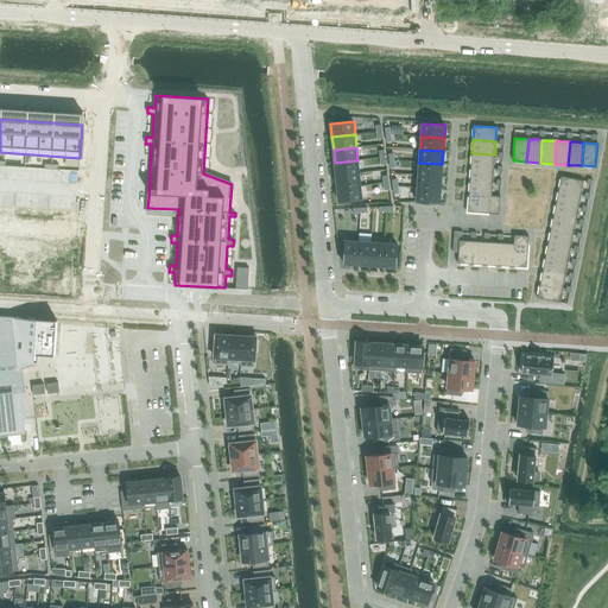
[(495,154),(472,153),(470,166),(494,169),(495,154)]
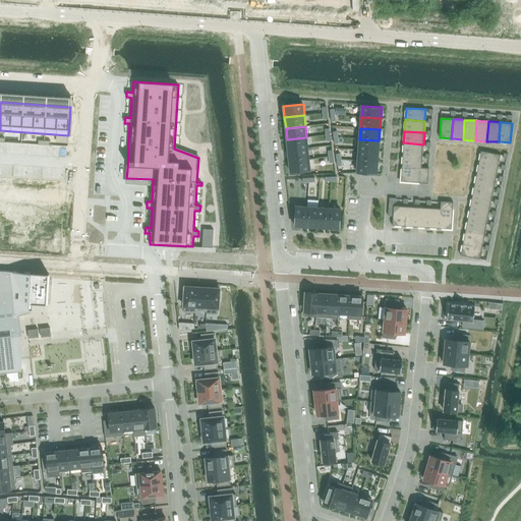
[(307,149),(306,137),(287,139),(288,151),(307,149)]
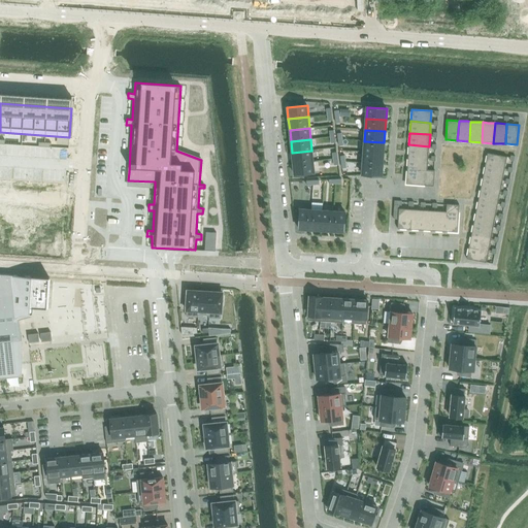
[(363,152),(384,154),(384,142),(364,141),(363,152)]
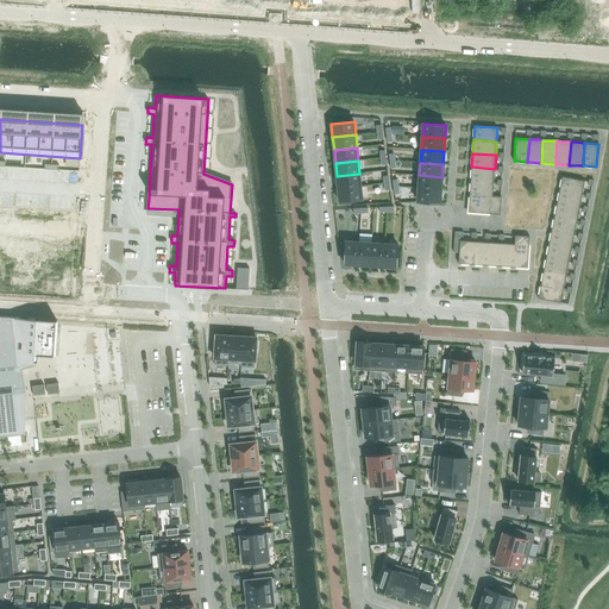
[(494,182),(495,169),(471,167),(471,181),(494,182)]
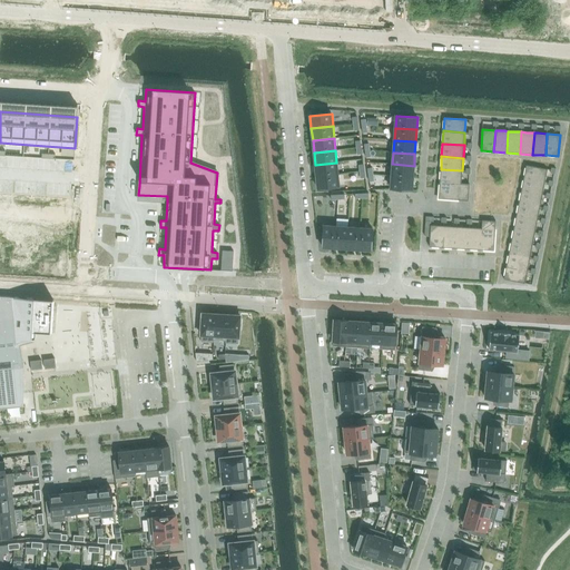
[(337,175),(336,163),(315,165),(316,177),(337,175)]
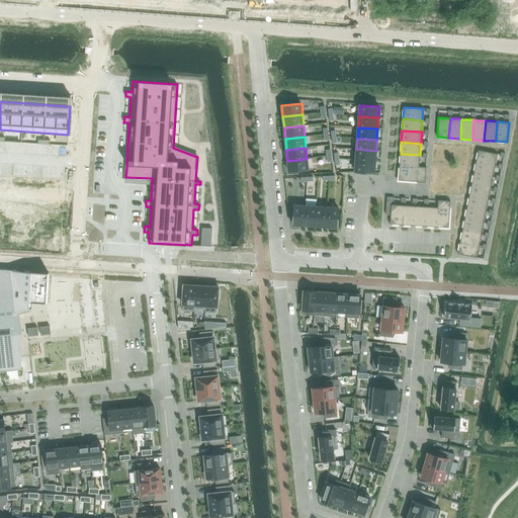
[(356,160),(375,162),(376,151),(356,149),(356,160)]
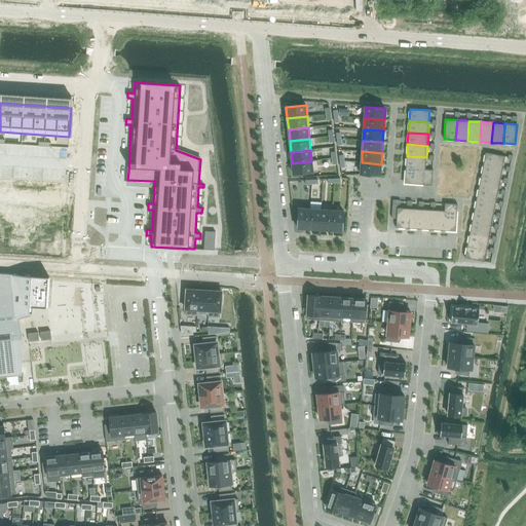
[(486,152),(483,164),(502,168),(505,156),(486,152)]
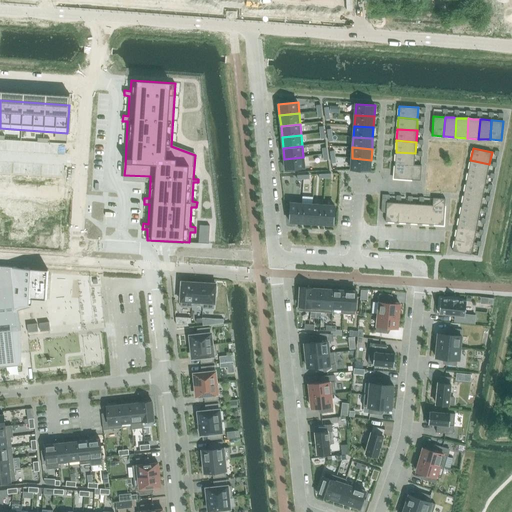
[(414,165),(415,153),(396,152),(395,163),(414,165)]
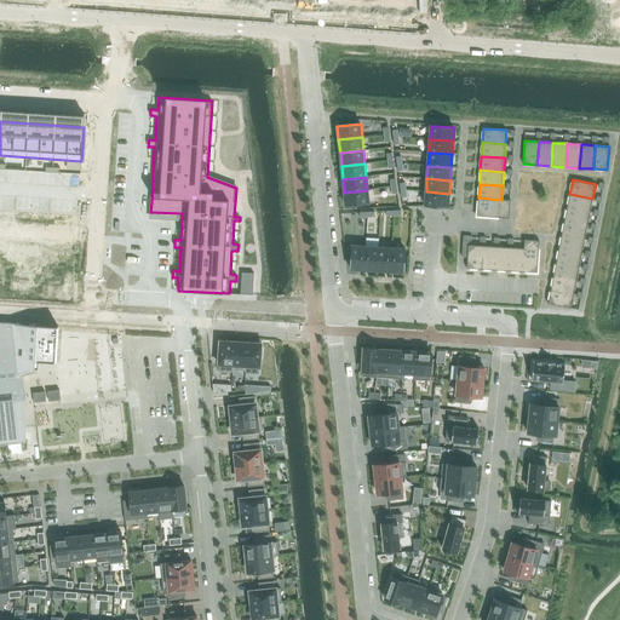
[(368,202),(367,190),(344,193),(345,205),(368,202)]
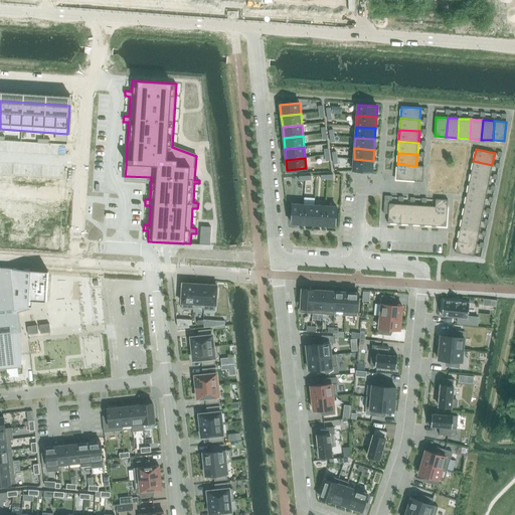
[(372,172),(373,161),(354,159),(353,170),(372,172)]
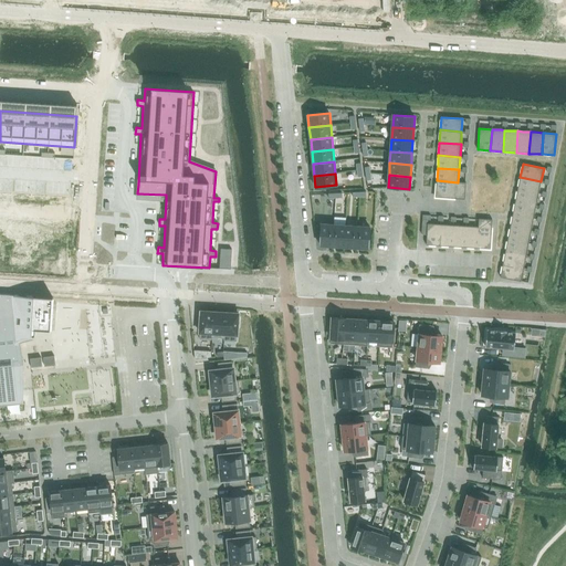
[(538,194),(541,181),(520,177),(517,189),(538,194)]
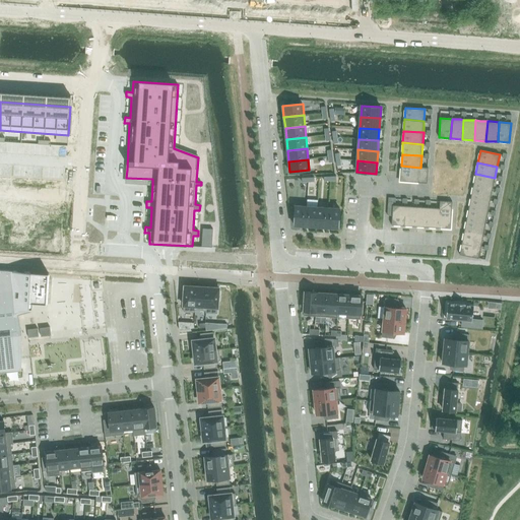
[(428,168),(420,168),(401,166),(400,182),(427,184),(428,168)]
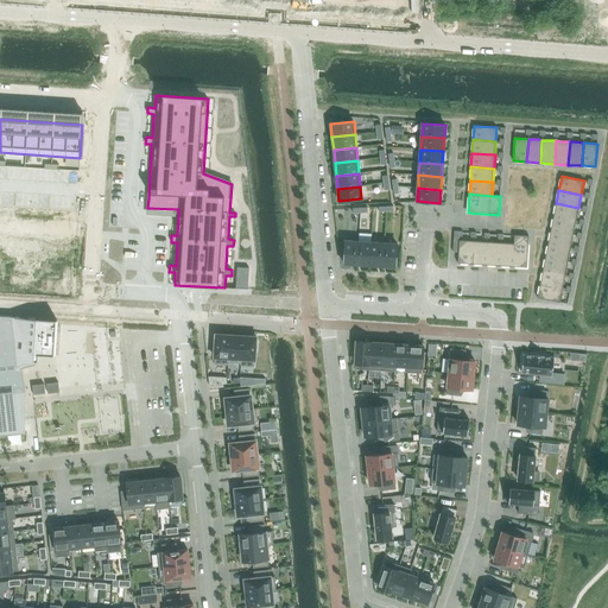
[(576,221),(578,208),(556,203),(553,217),(576,221)]
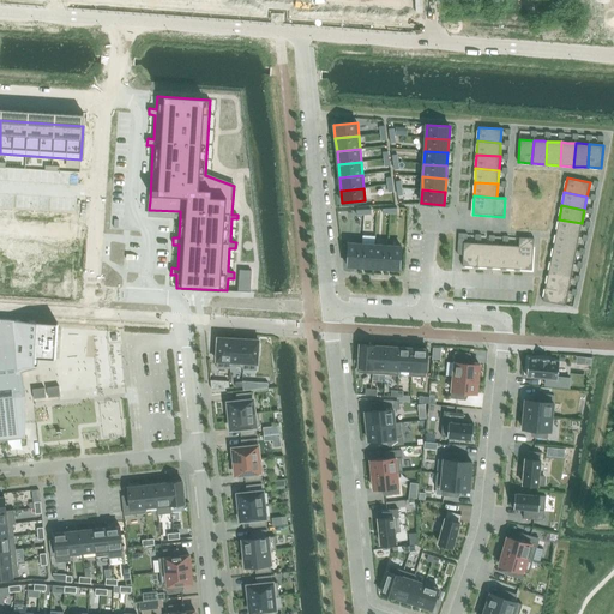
[(579,238),(582,223),(559,220),(557,233),(579,238)]
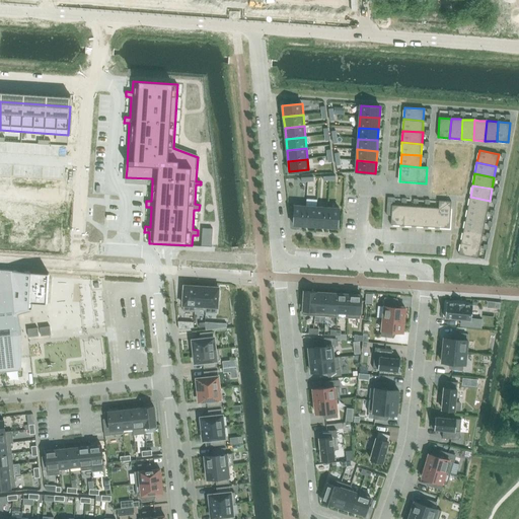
[(487,212),(490,201),(470,197),(467,208),(487,212)]
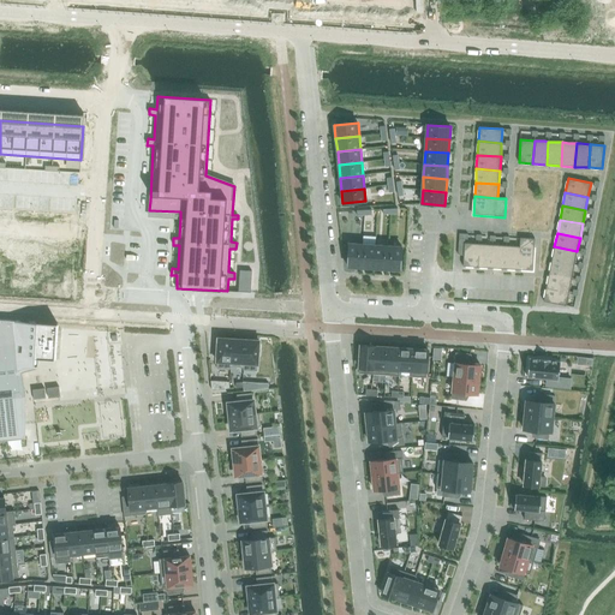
[(477,267),(478,244),(465,243),(465,239),(467,239),(469,234),(459,234),(458,255),(464,255),(463,267),(477,267)]
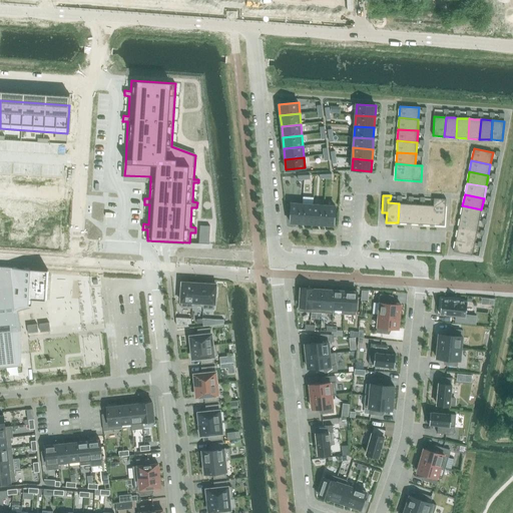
[(433,205),(432,225),(445,225),(446,199),(434,198),(433,205)]
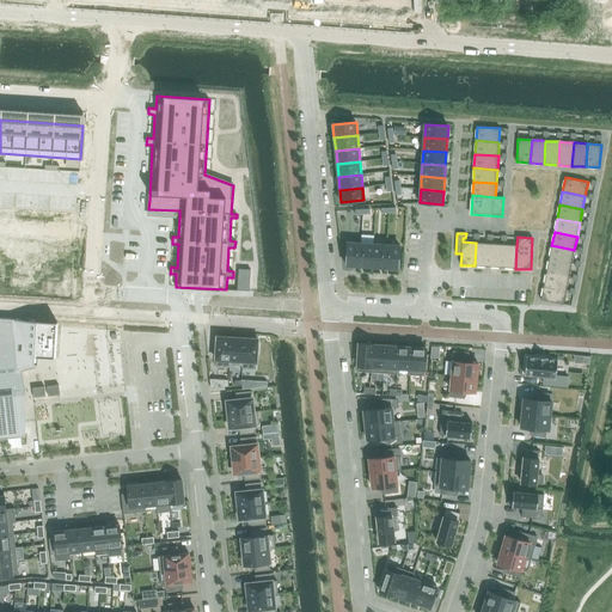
[(346,265),(359,267),(361,243),(348,243),(346,265)]
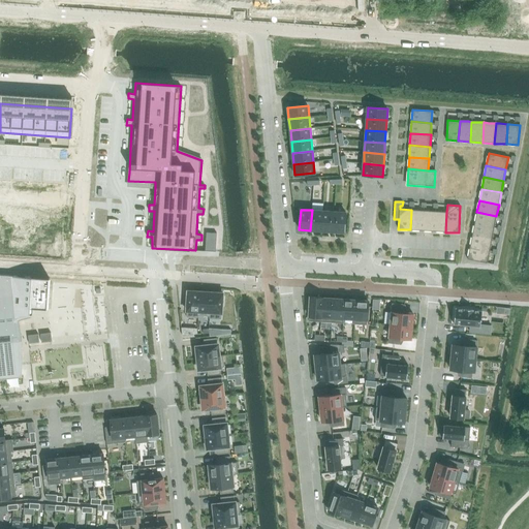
[(323,211),(312,210),(310,230),(321,230),(323,211)]
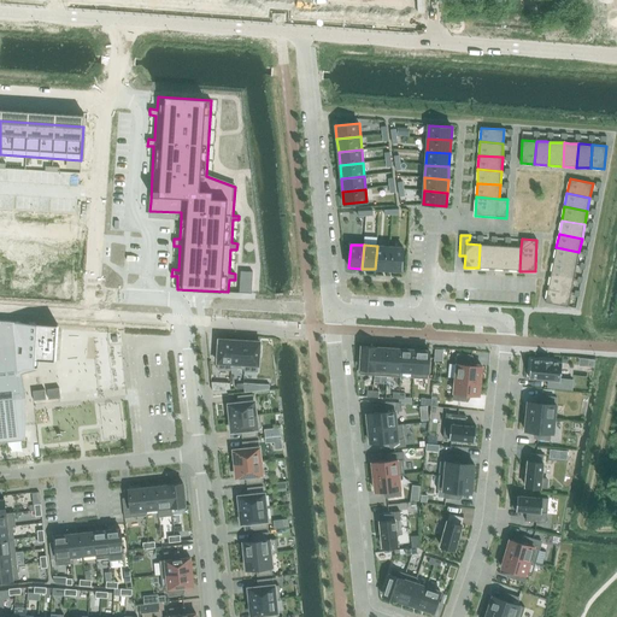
[(492,269),(494,246),(480,245),(479,268),(492,269)]
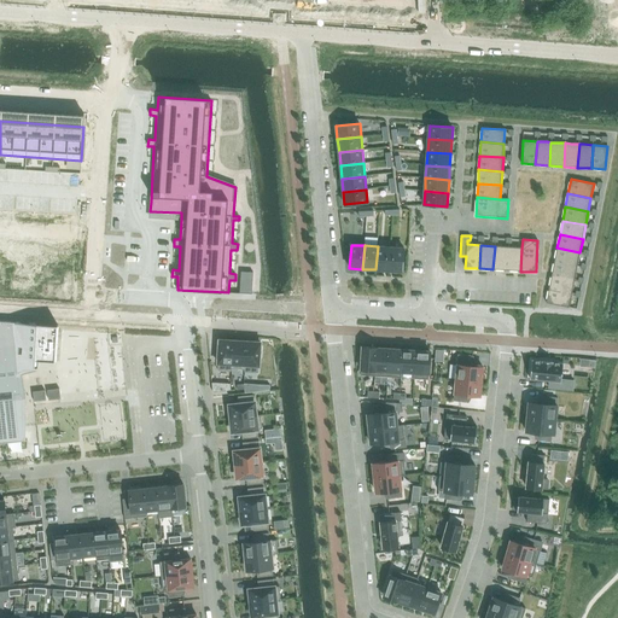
[(391,248),(378,246),(375,269),(389,270),(391,248)]
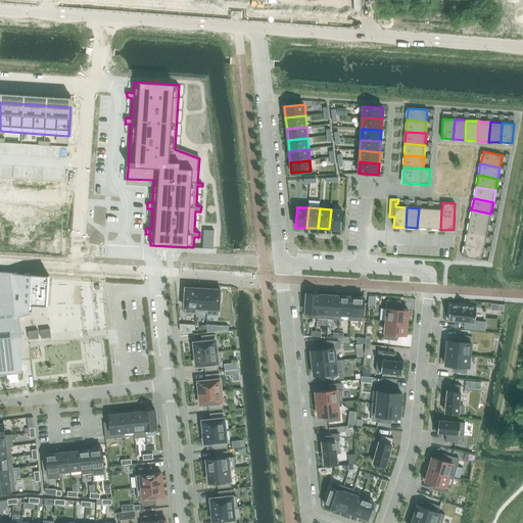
[(430,209),(419,208),(417,228),(429,229),(430,209)]
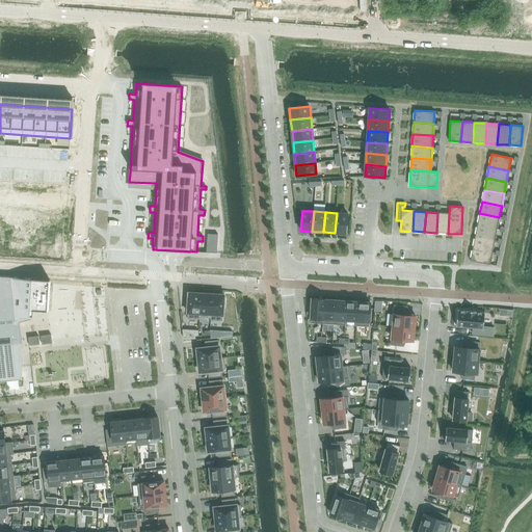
[(348,213),(337,213),(335,233),(346,234),(348,213)]
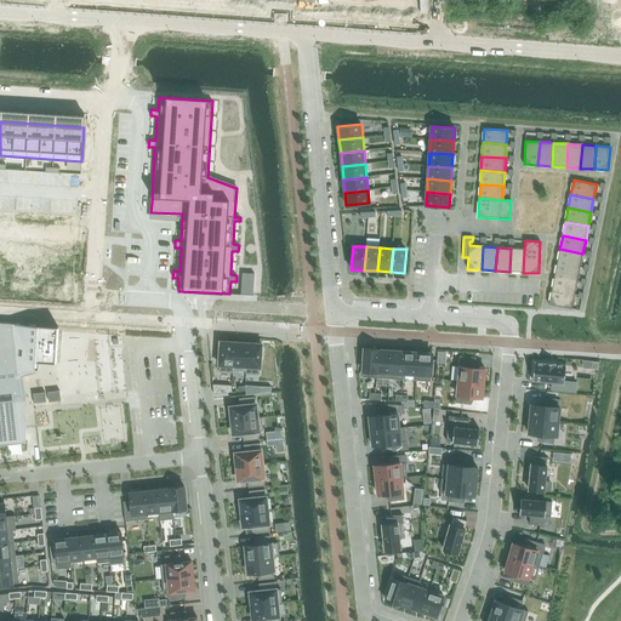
[(524,249),(511,249),(510,272),(523,273),(524,249)]
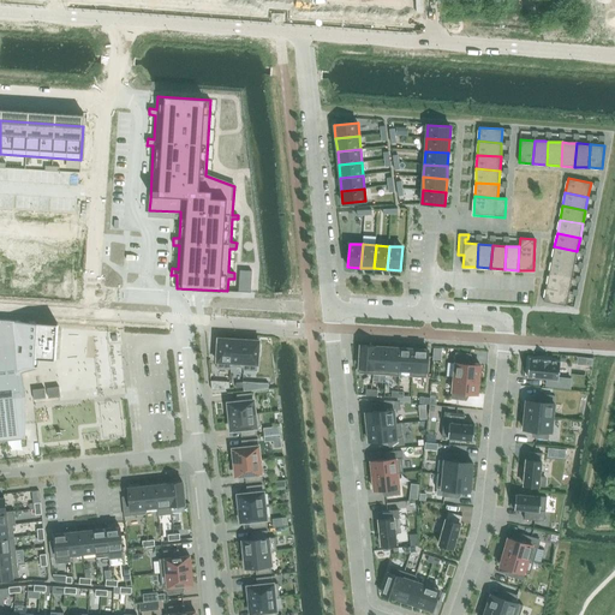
[(574,264),(577,251),(554,246),(551,261),(574,264)]
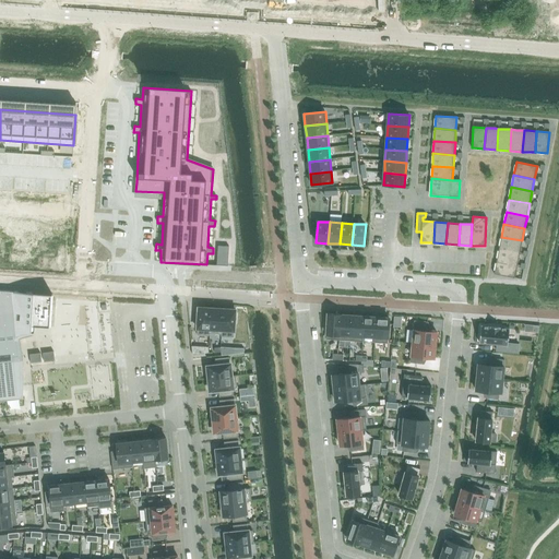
[(0,268),(69,273),(70,253),(67,253),(68,242),(71,242),(71,232),(0,226),(0,268)]
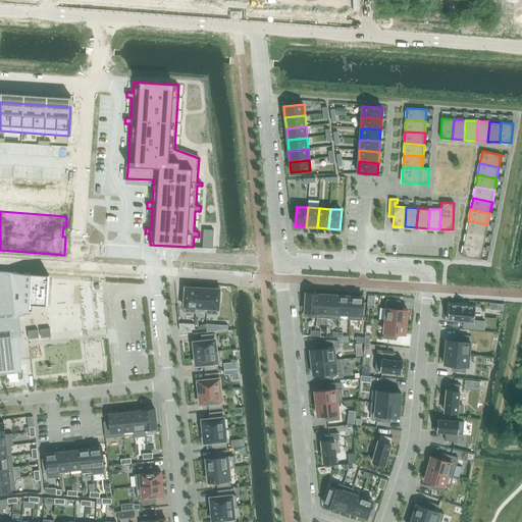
[(485,237),(487,224),(468,221),(466,232),(485,237)]
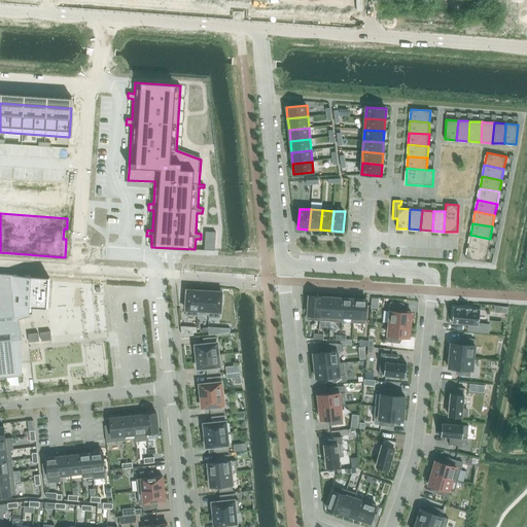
[(206,232),(204,250),(214,251),(216,232),(206,232)]
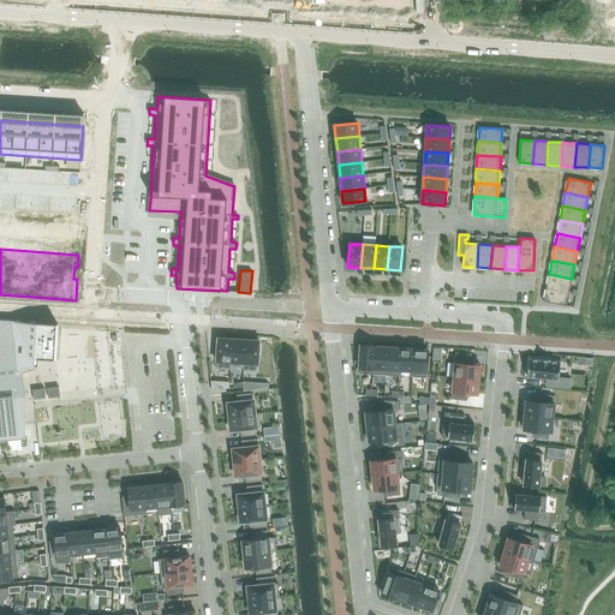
[(569,292),(572,279),(549,274),(547,288),(569,292)]
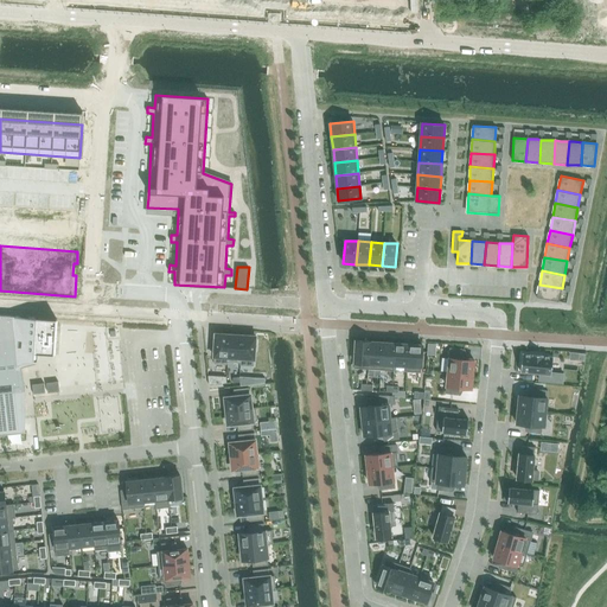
[(558,302),(562,288),(540,285),(536,298),(558,302)]
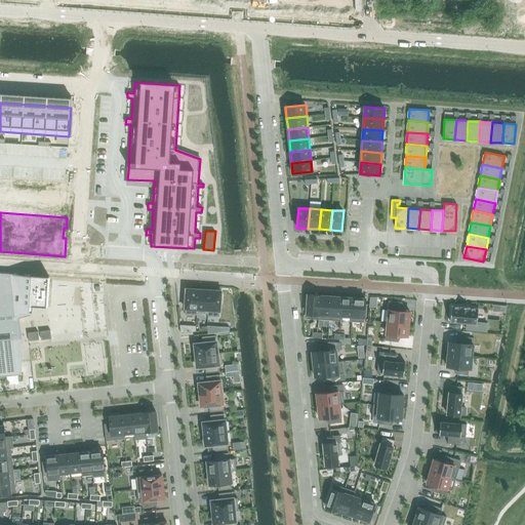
[(49,276),(0,273),(0,375),(22,373),(15,316),(21,314),(33,312),(33,307),(35,307),(47,308),(49,276)]
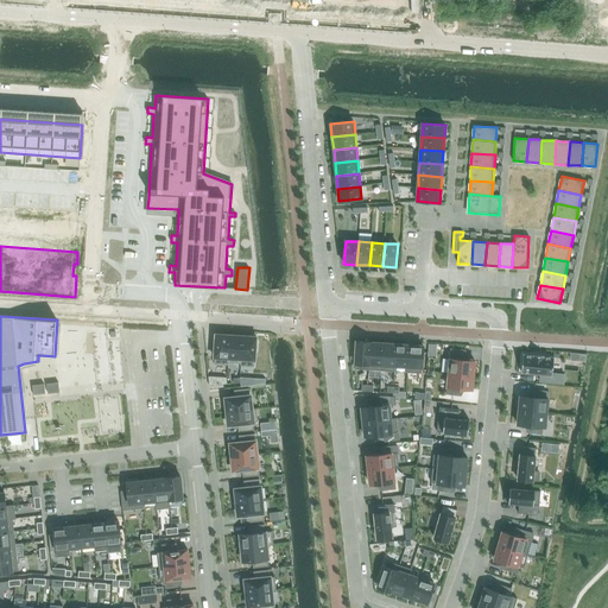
[(228,366),(228,363),(228,358),(229,336),(216,335),(215,343),(214,343),(214,352),(215,352),(214,365),(228,366)]
